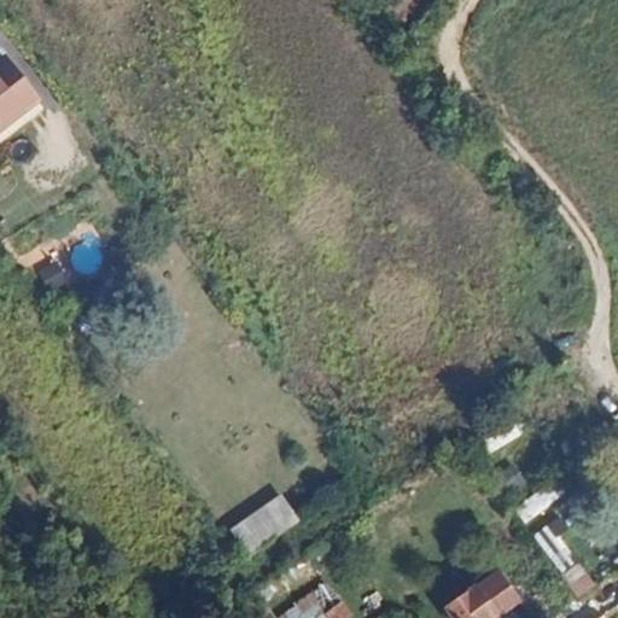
[(4,58),(0,60),(0,124),(35,98),(4,58)]
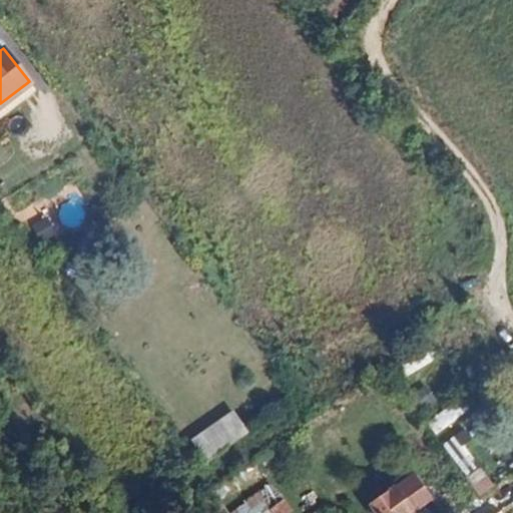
[(427,349),(399,368),(407,379),(435,361),(427,349)]
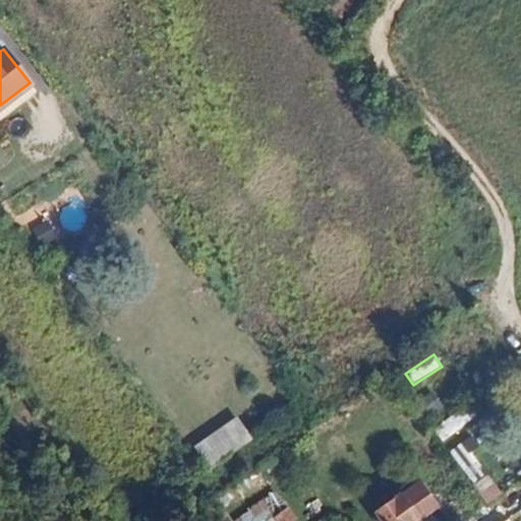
[(470,408),(440,421),(446,436),(476,422),(470,408)]
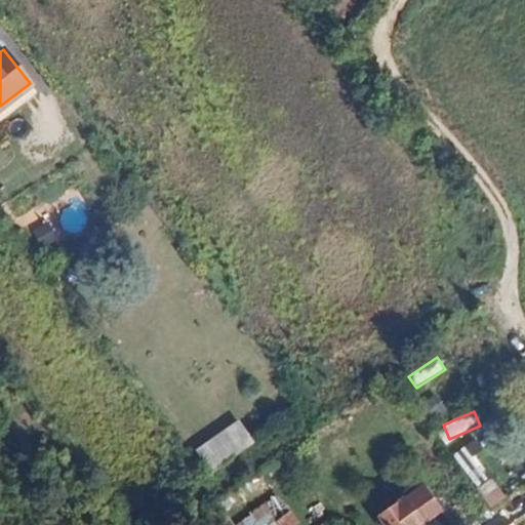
[(213,470),(255,440),(239,418),(198,448),(213,470)]
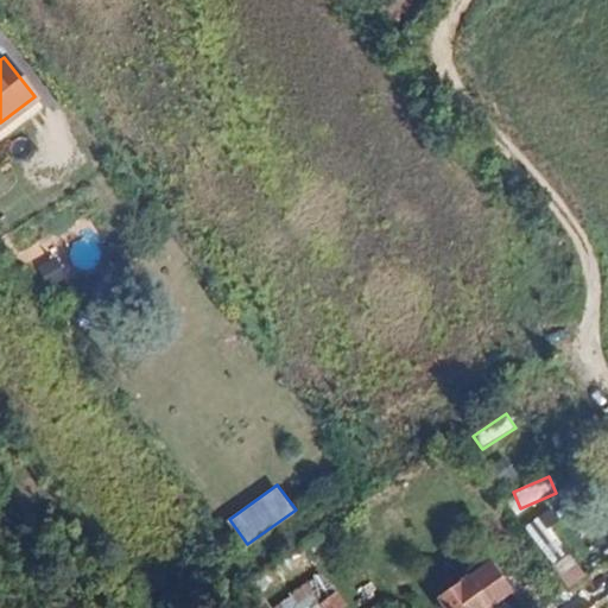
[(525,527),(575,588),(593,574),(555,527),(574,511),(562,498),(525,527)]
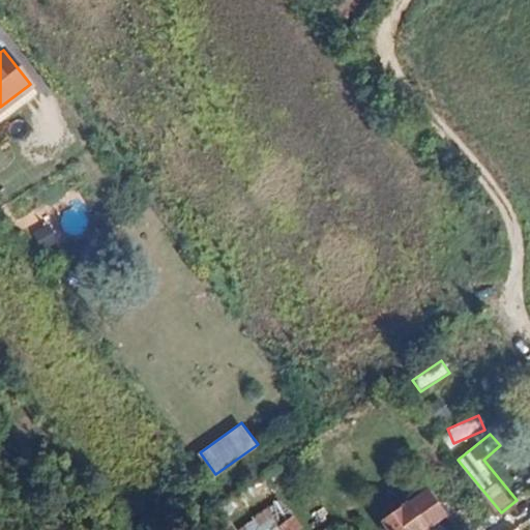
[(273,506),(281,513),(286,509),(280,501),(273,506)]
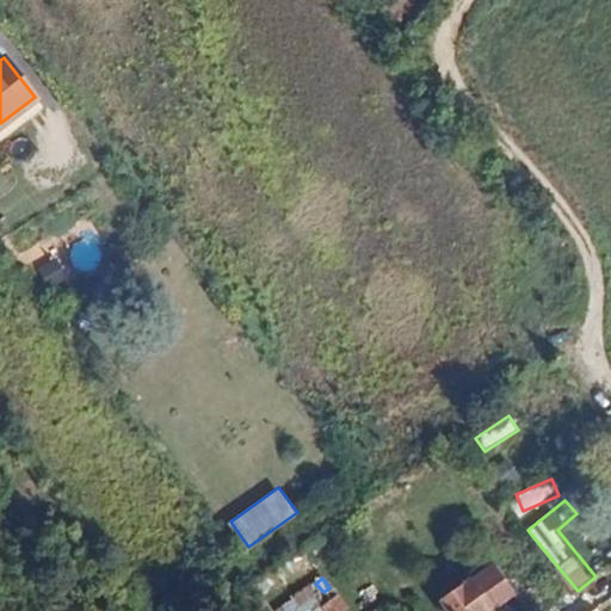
[(291,602),(297,610),(344,610),(346,610),(329,587),(323,592),(315,584),(291,602)]
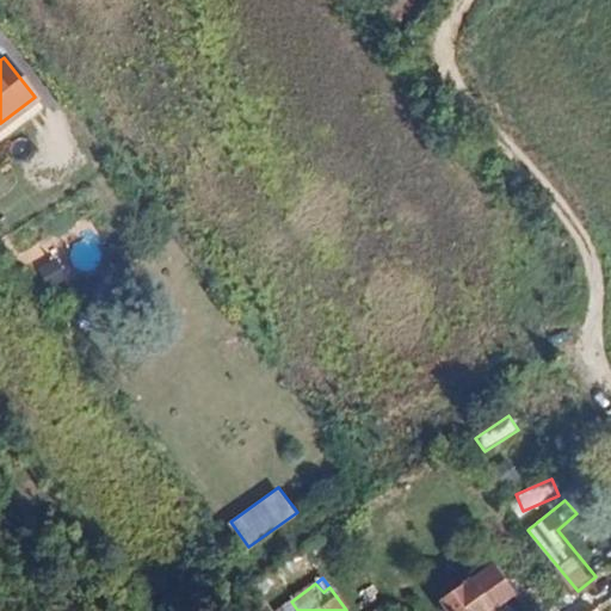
[(442,603),(446,610),(487,610),(468,584),(442,603)]
